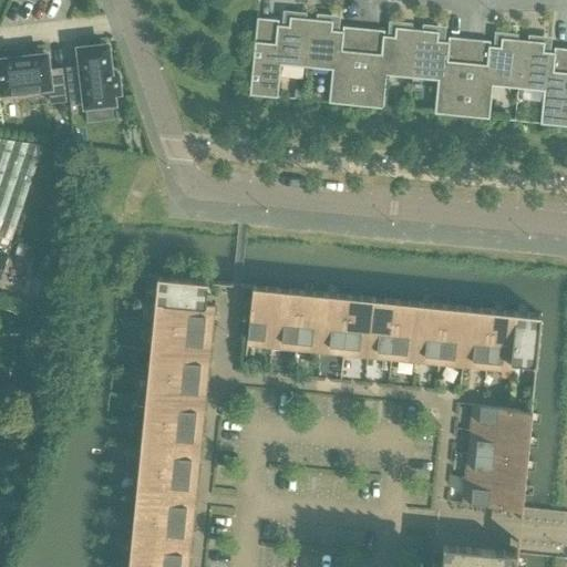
[(280,64),(306,68),(310,19),(289,17),(288,26),(278,26),(278,20),(257,18),(249,95),(277,98),(280,64)]
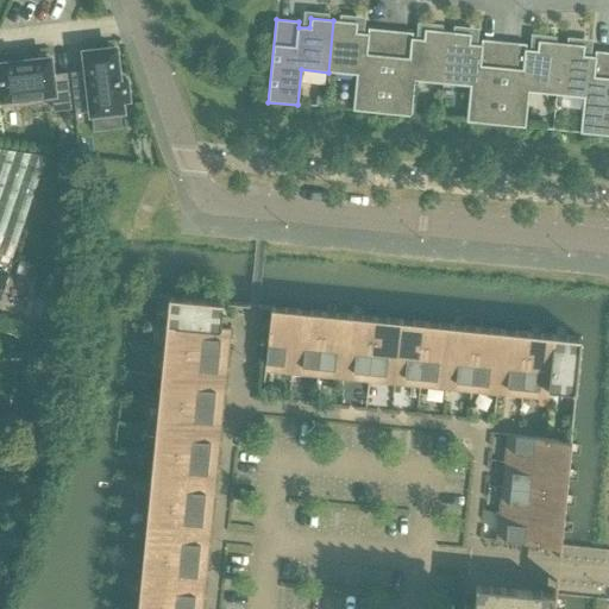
[(352,111),(382,113),(390,31),(368,29),(366,33),(356,32),(357,23),(333,20),(328,73),(356,75),(352,111)]
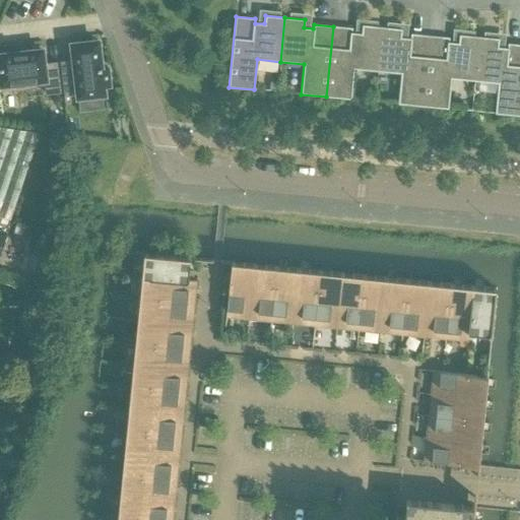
[(354,69),(378,71),(382,27),(363,25),(362,34),(352,33),(352,28),(333,26),(326,96),(351,100),(354,69)]
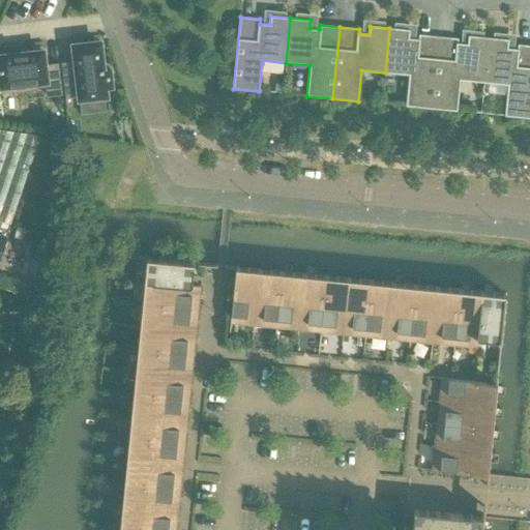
[(406,106),(431,109),(438,36),(418,34),(418,39),(409,38),(410,30),(389,28),(385,72),(409,76),(406,106)]
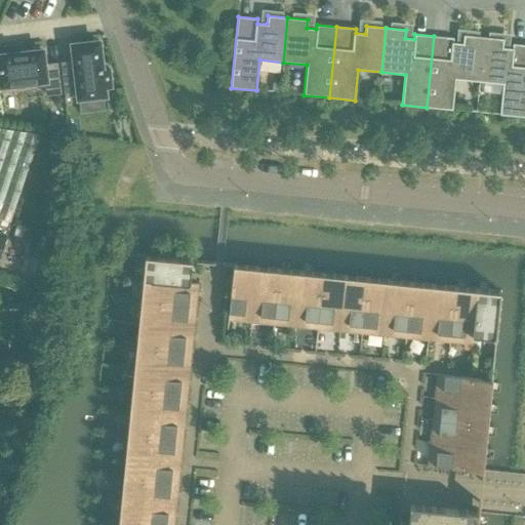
[(455,80),(479,82),(483,37),(463,35),(462,44),(453,43),(453,38),(434,36),(427,108),(452,110),(455,80)]
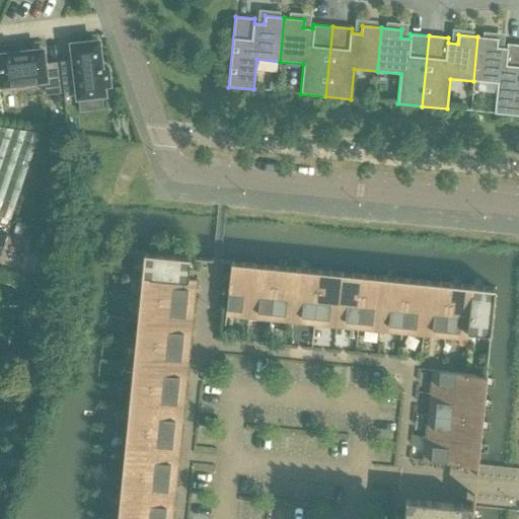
[(494,114),(518,117),(518,115),(518,45),(507,44),(506,48),(497,47),(498,39),(477,36),(473,81),(497,83),(494,114)]
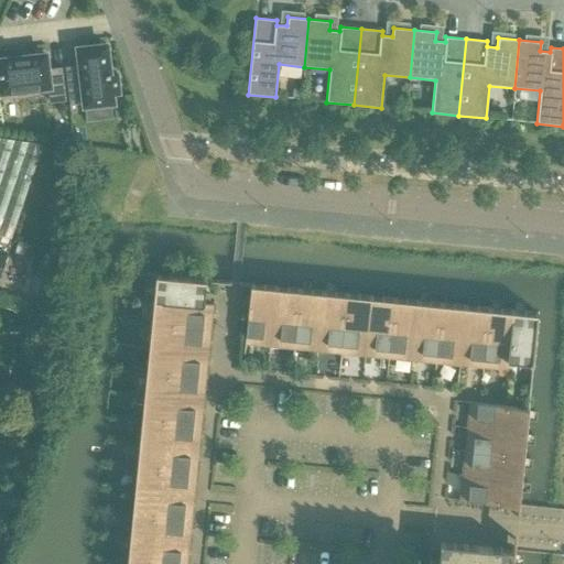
[(77,49),(79,66),(66,67),(71,104),(78,104),(84,102),(85,106),(96,105),(110,104),(110,102),(112,102),(112,95),(119,95),(117,74),(109,75),(106,45),(87,47),(82,47),(77,49)]
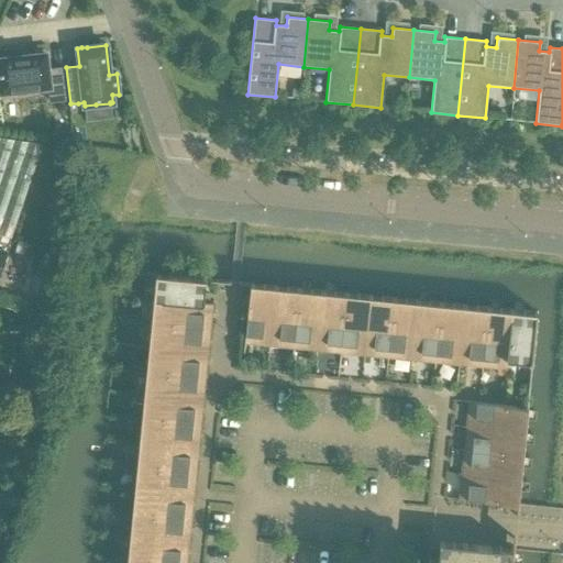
[(0,55),(0,81),(1,92),(17,91),(18,95),(28,94),(35,92),(34,89),(48,87),(50,102),(62,100),(65,100),(61,68),(47,70),(45,54),(29,56),(17,57),(15,53),(0,55)]
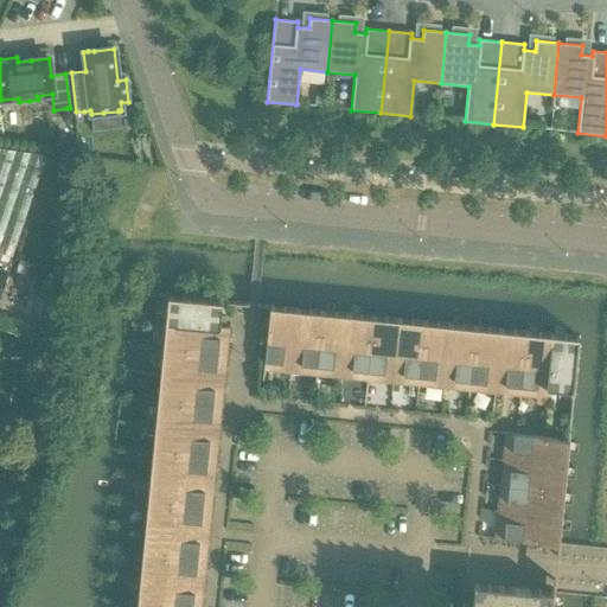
[(0,253),(12,257),(46,155),(0,149),(0,253)]
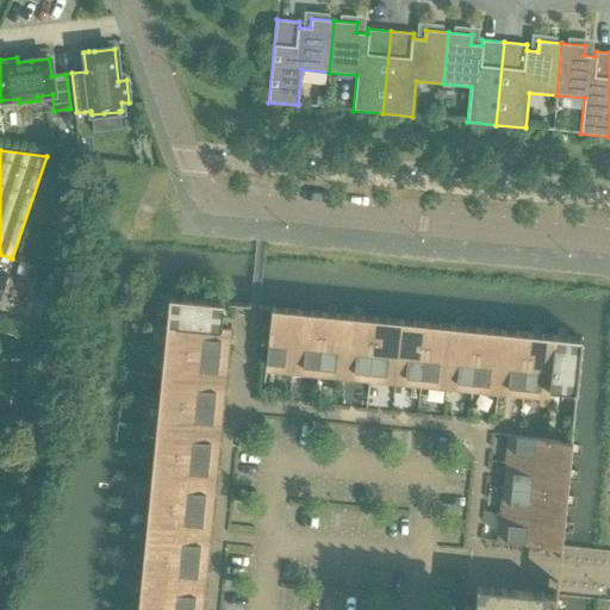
[(14,274),(23,277),(27,265),(19,261),(14,274)]
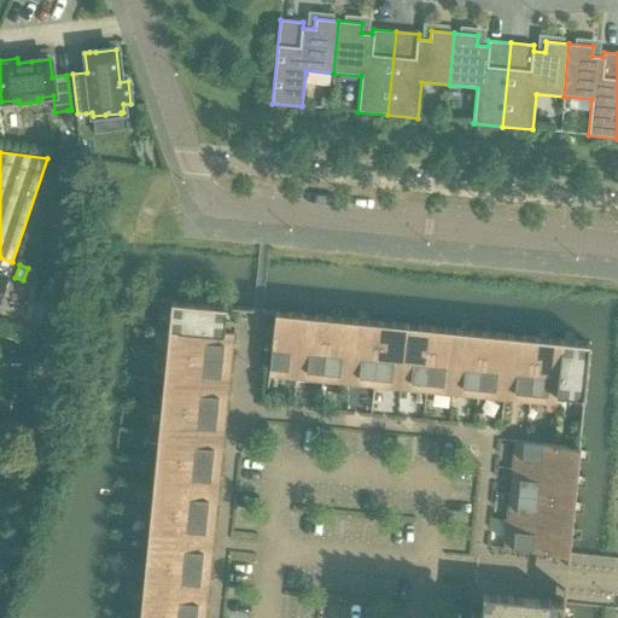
[(170,304),(168,330),(233,336),(233,334),(223,333),(225,324),(226,324),(226,321),(225,321),(226,312),(227,312),(227,307),(173,302),(170,302),(170,304)]
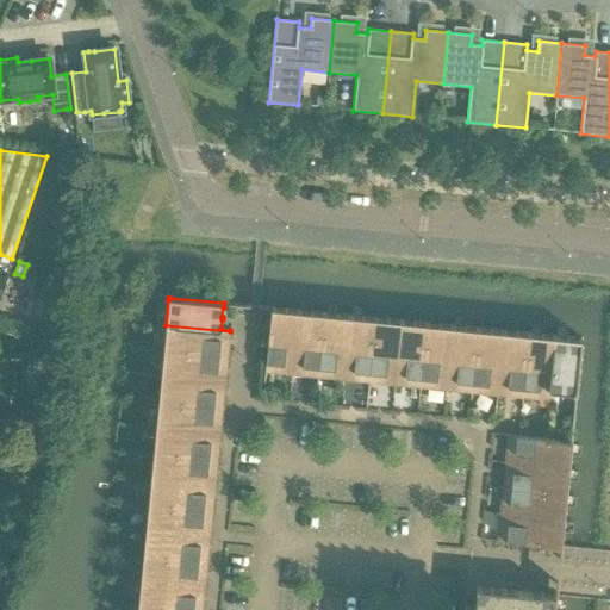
[(265,372),(292,374),(298,310),(271,307),(271,312),(265,372)]
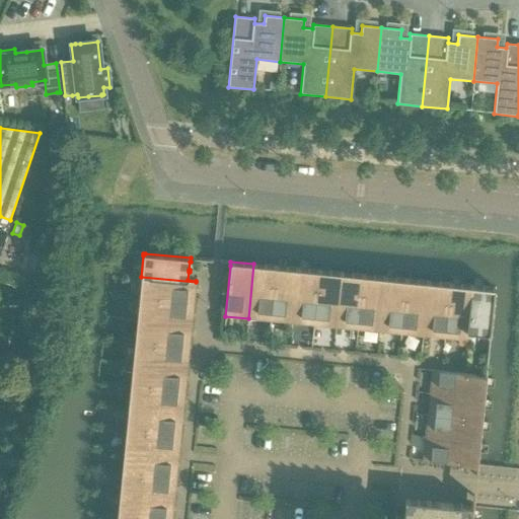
[(248,318),(271,321),(276,267),(253,264),(248,318)]
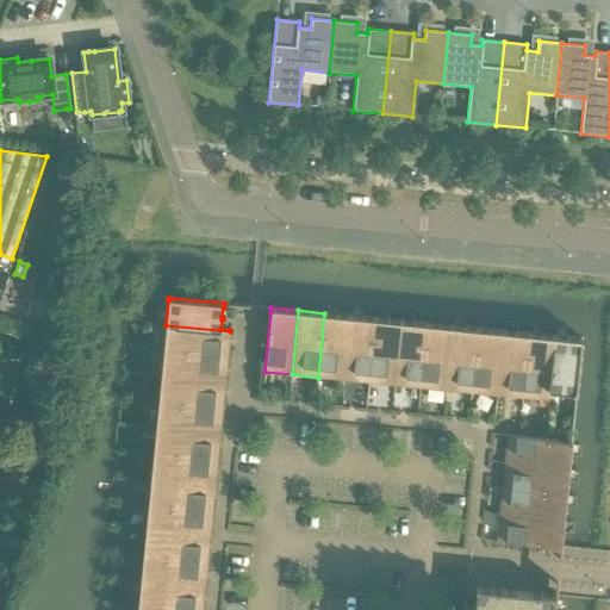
[(318,378),(343,380),(349,316),(324,313),(318,378)]
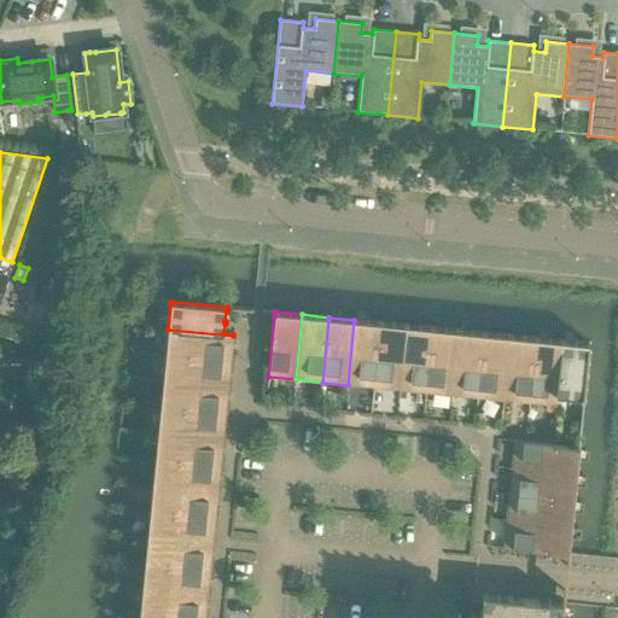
[(348,385),(374,388),(380,322),(354,320),(348,385)]
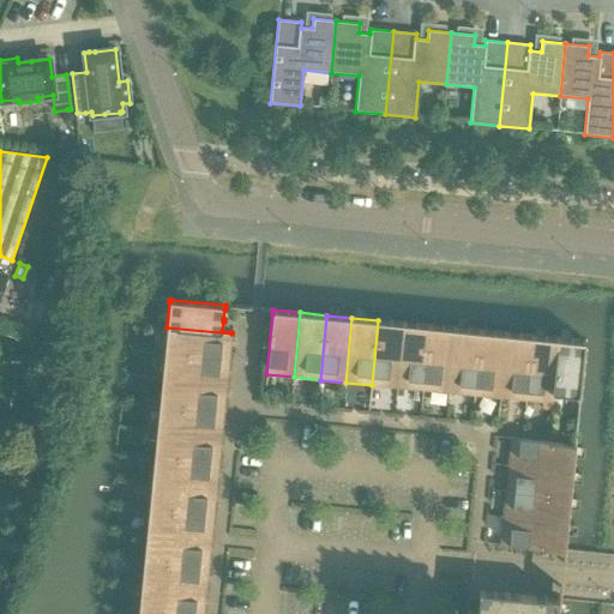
[(372,385),(397,387),(403,323),(378,320),(372,385)]
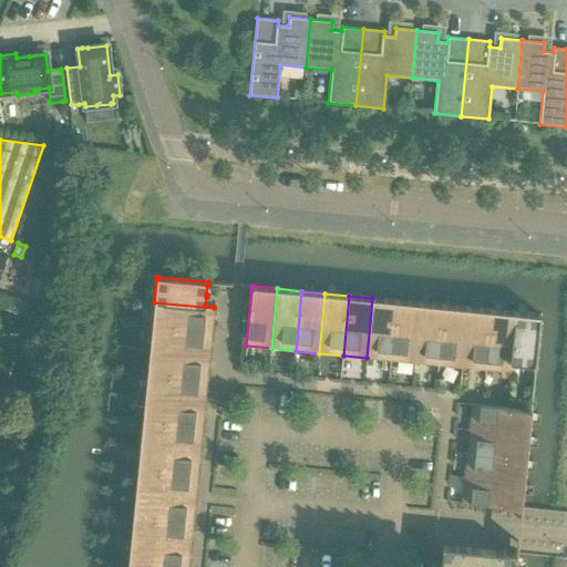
[(55,297),(54,306),(64,307),(65,298),(55,297)]
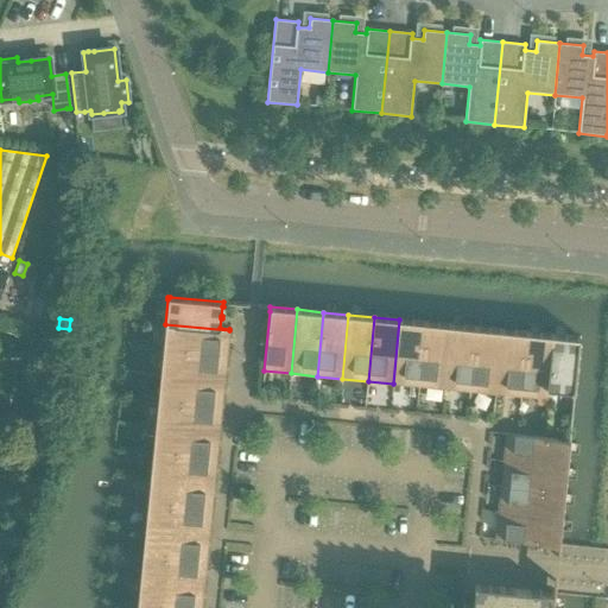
[(393,384),(419,386),(425,322),(399,320),(393,384)]
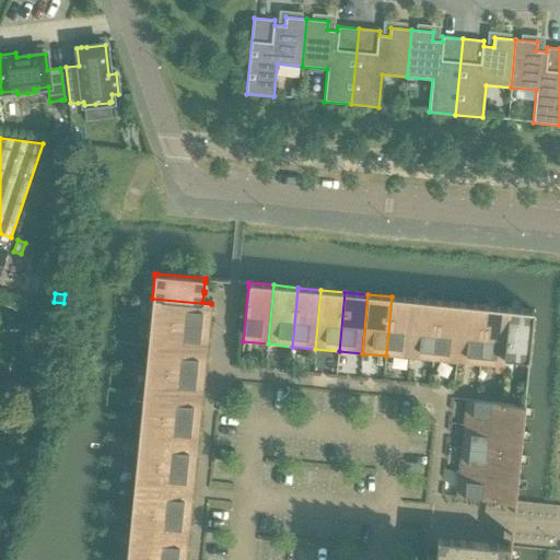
[(386,356),(409,358),(415,299),(392,296),(386,356)]
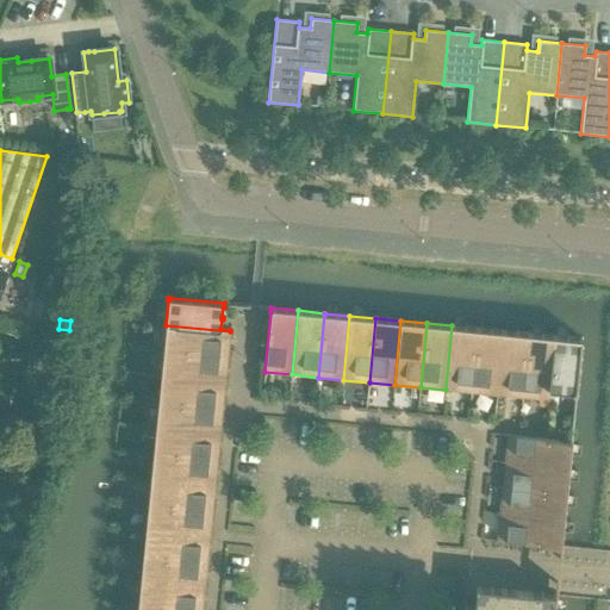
[(166,325),(163,350),(226,358),(230,331),(166,325)]
